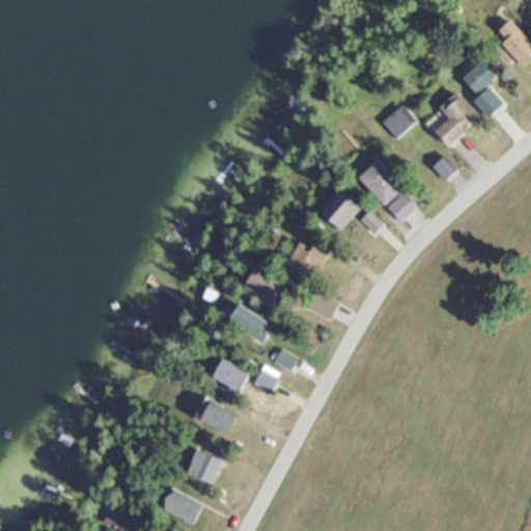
[(514,60),(521,67),(530,58),(530,46),(515,29),(492,51),(506,67),(514,60)]
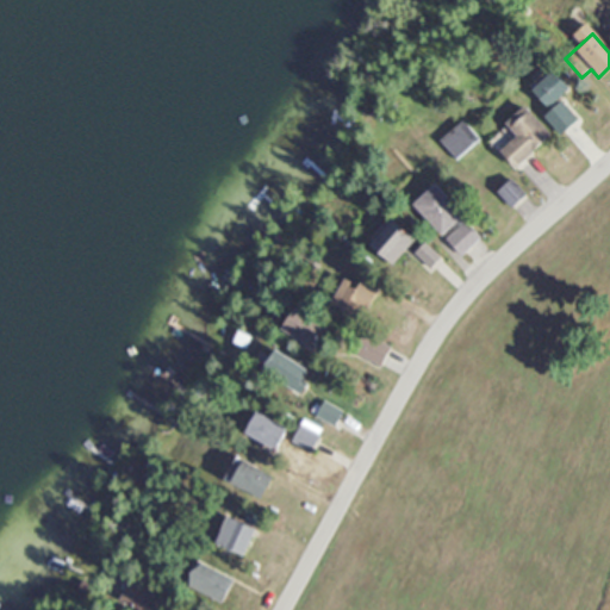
[(529,89),(543,107),(566,89),(552,72),(529,89)]
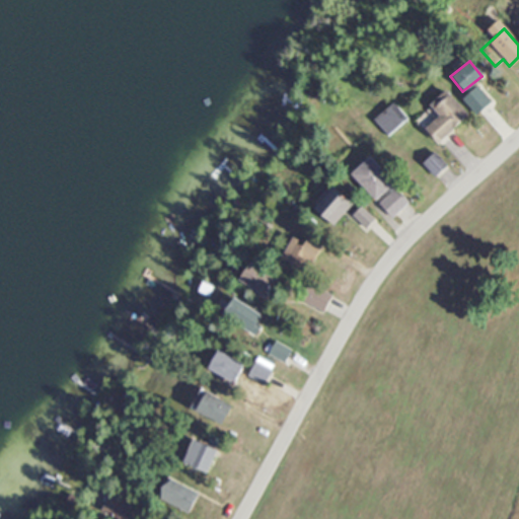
[(473,115),(490,102),(477,86),(461,98),(473,115)]
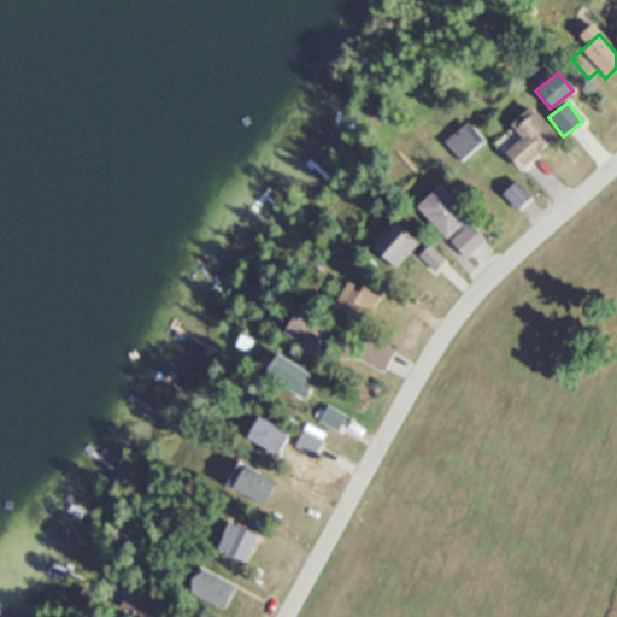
[(519,139),(503,152),(517,170),(554,139),(529,109),(509,125),(519,139)]
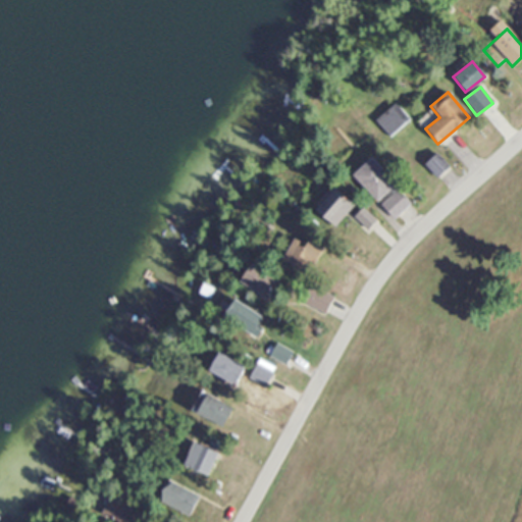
[(387,138),(407,120),(393,104),(372,121),(387,138)]
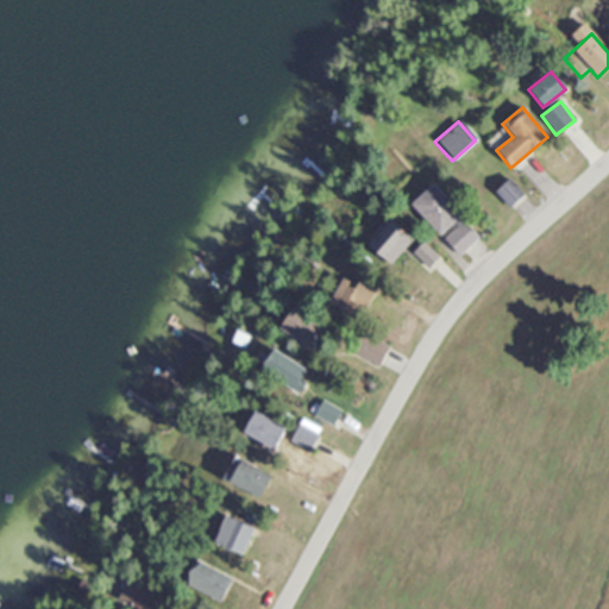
[(508,208),(521,195),(508,181),(494,193),(508,208)]
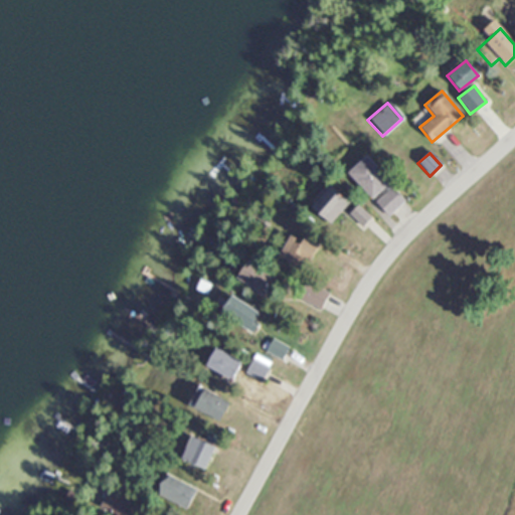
[(346,174),(371,200),(389,182),(364,156),(346,174)]
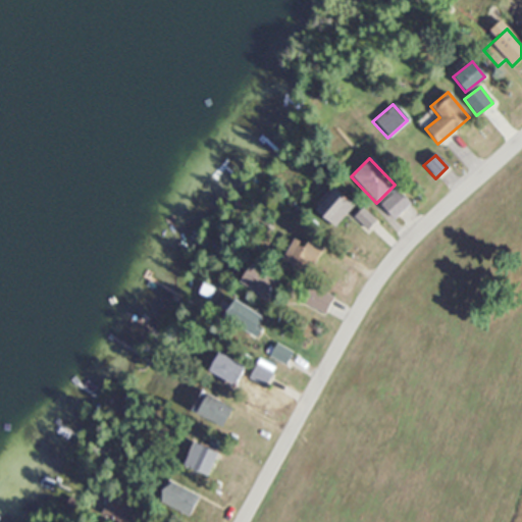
[(333,226),(353,206),(334,188),(314,208),(333,226)]
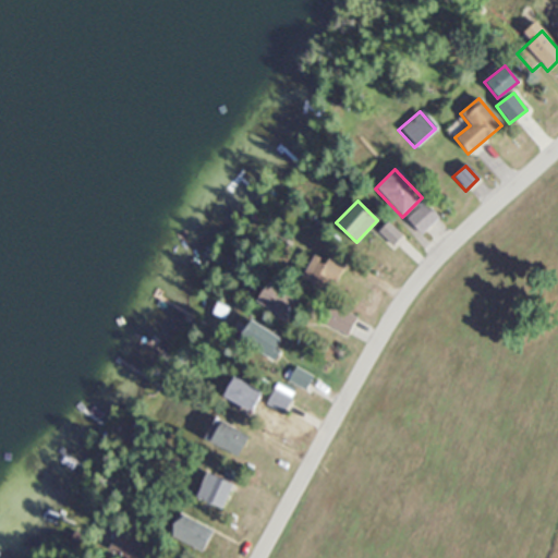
[(405,219),(420,235),(438,218),(424,203),(405,219)]
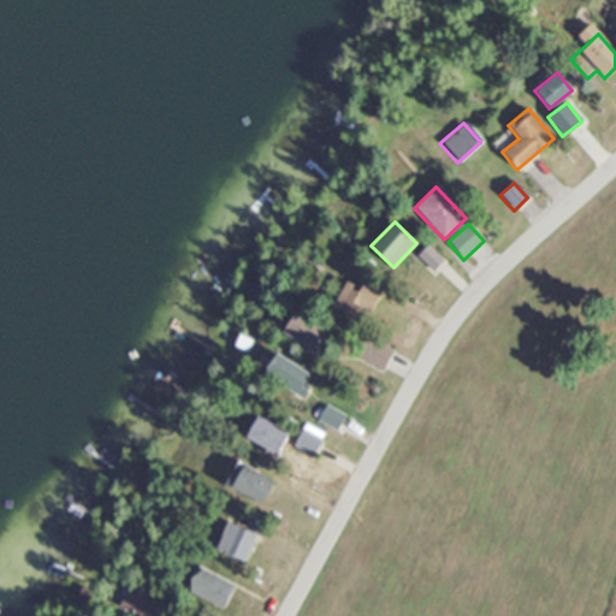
[(432,272),(443,261),(426,247),(416,258),(432,272)]
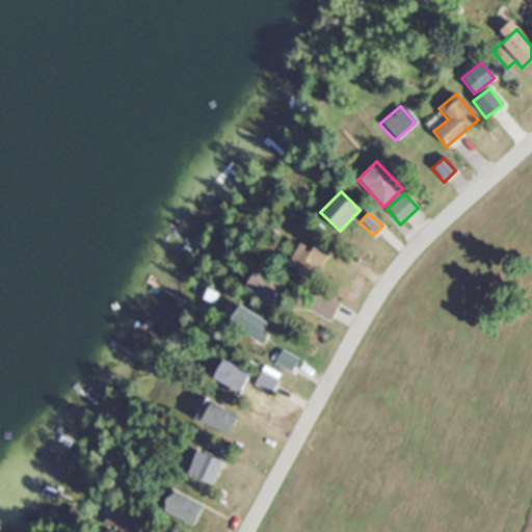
[(314,281),(328,253),(300,238),(286,265),(314,281)]
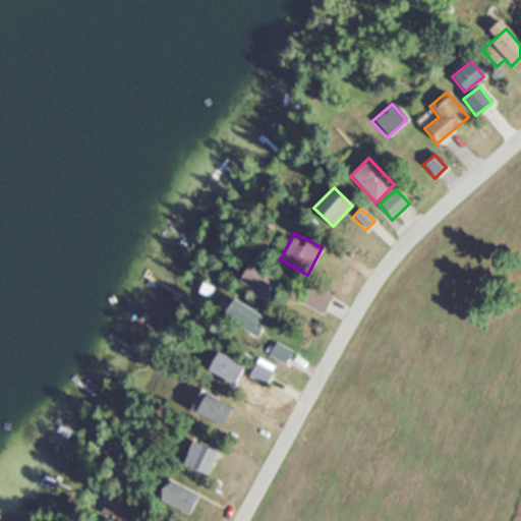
[(265,300),(278,282),(251,263),(238,280),(265,300)]
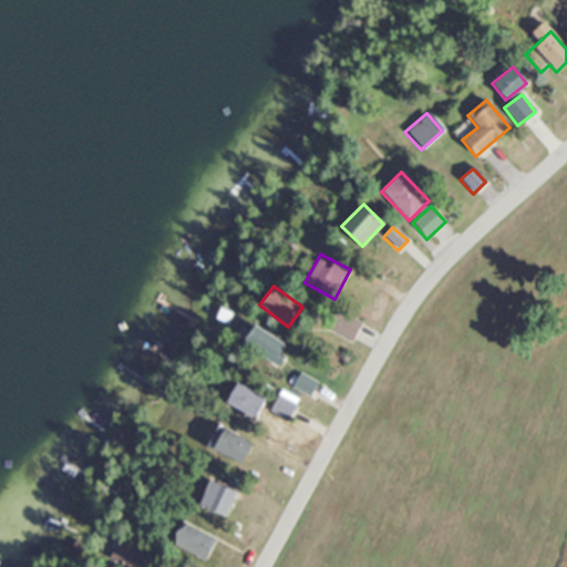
[(325,328),(352,340),(361,321),(332,309),(325,328)]
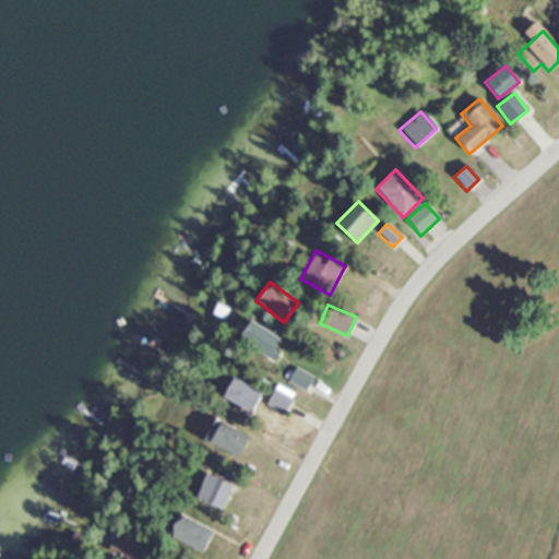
[(269,348),(271,328),(245,325),(242,346),(269,348)]
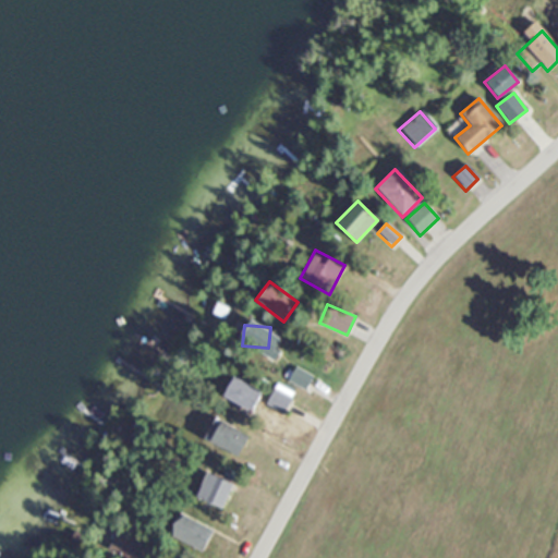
[(311,376),(293,367),(287,380),(304,390),(311,376)]
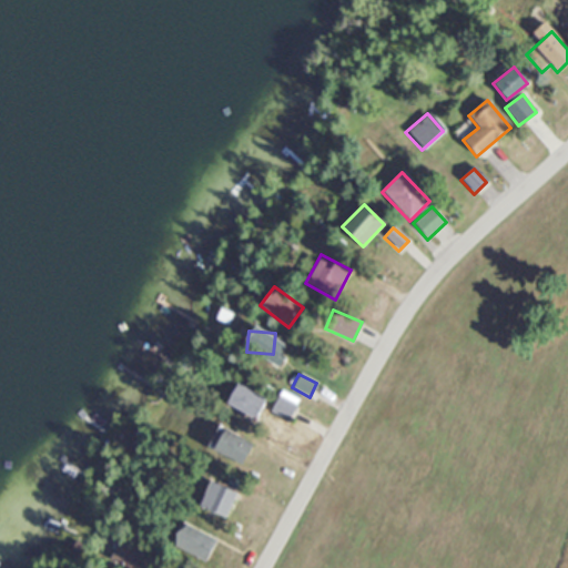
[(254,419),(265,399),(237,383),(226,403),(254,419)]
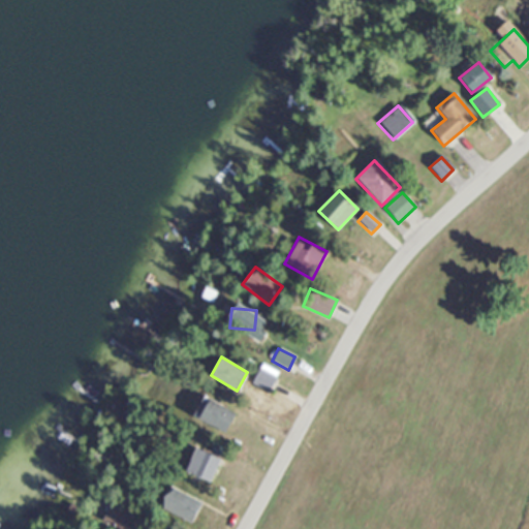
[(268,393),(278,372),(261,364),(250,384),(268,393)]
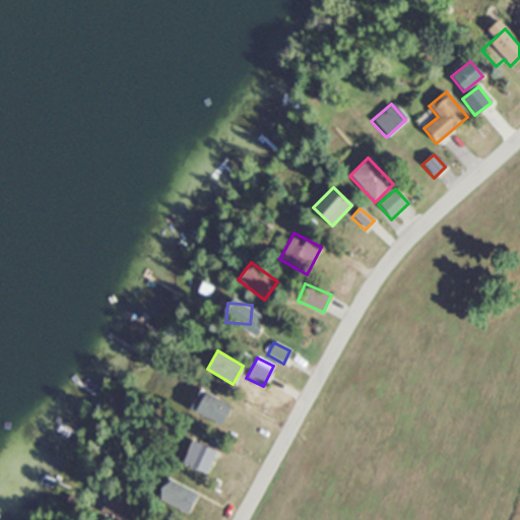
[(231,409),(204,390),(192,407),(218,427),(231,409)]
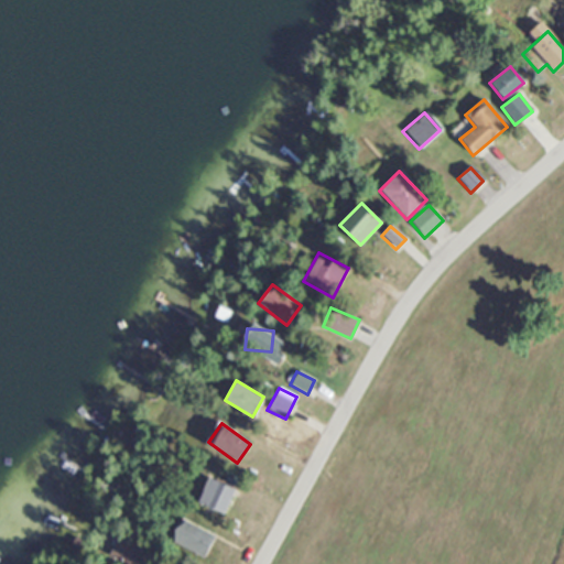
[(234,489),(207,478),(196,503),(224,514),(234,489)]
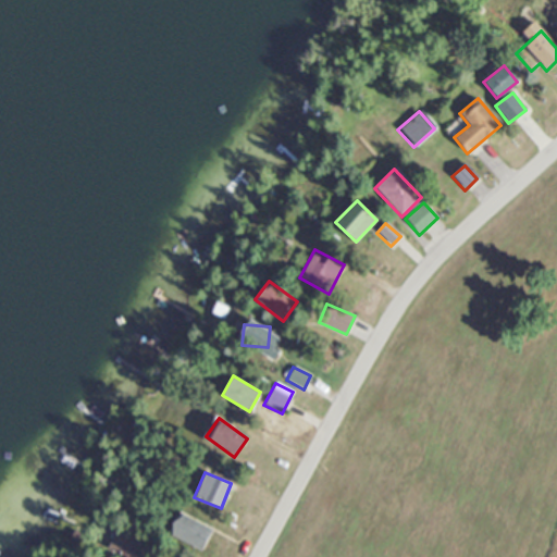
[(201,552),(212,530),(180,512),(168,534),(201,552)]
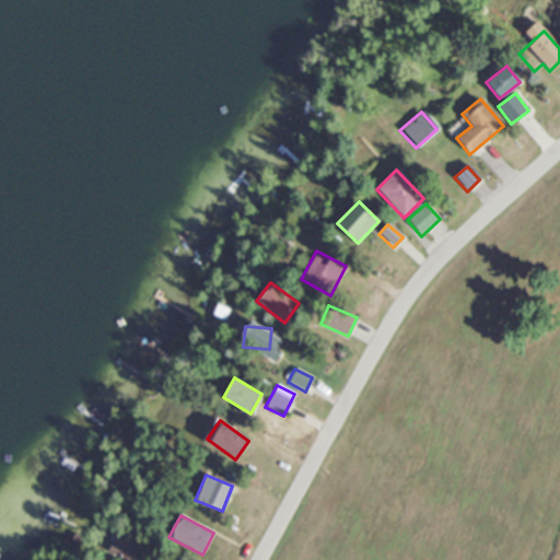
[(132,538),(119,546),(126,558),(139,549),(132,538)]
